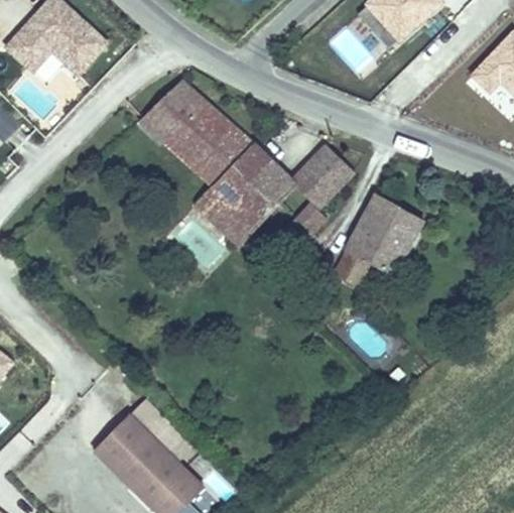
[(110,43),(62,0),(53,0),(11,46),(36,71),(55,50),(82,75),(110,43)]
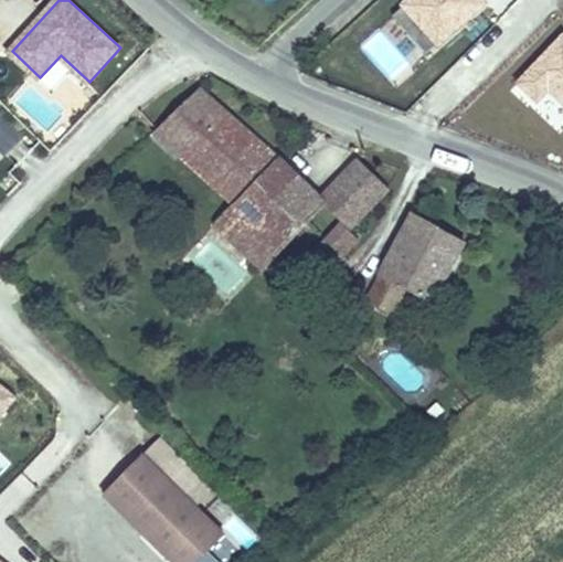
[(212,221),(256,263),(317,201),(318,200),(267,150),(194,88),(155,127),(181,154),(197,140),(220,165),(204,177),(231,202),(212,221)]
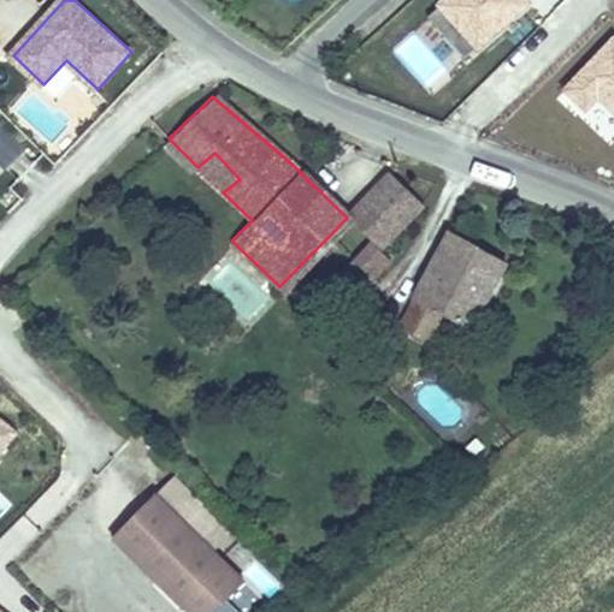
[(214,153),(198,167),(223,192),(240,179),(214,153)]
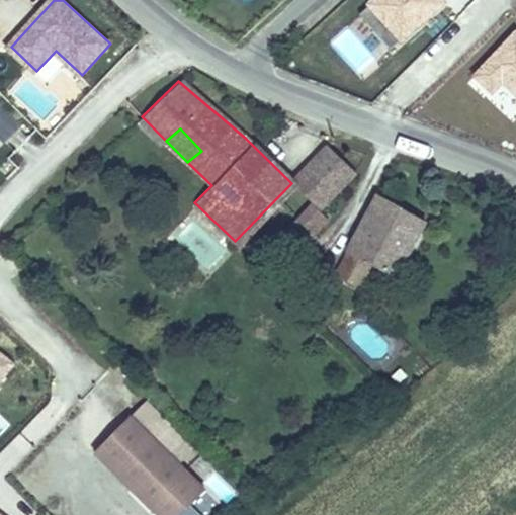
[(327,147),(352,170),(368,153),(335,139),(327,147)]
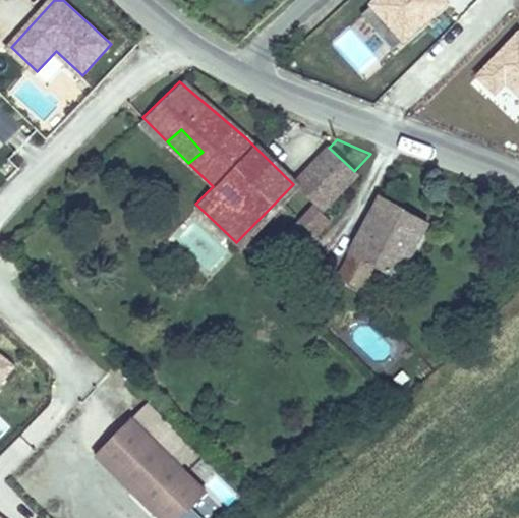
[(354,171),(329,148),(293,184),(292,185),(313,207),(316,210),(354,171)]
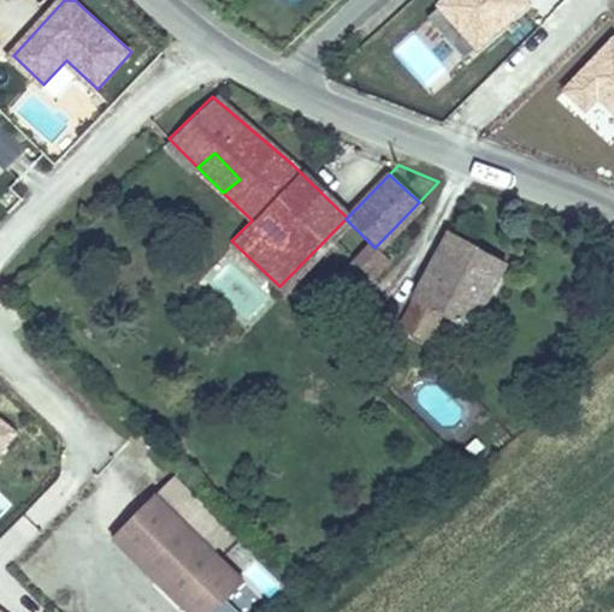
[(330,251),(342,262),(362,239),(350,229),(330,251)]
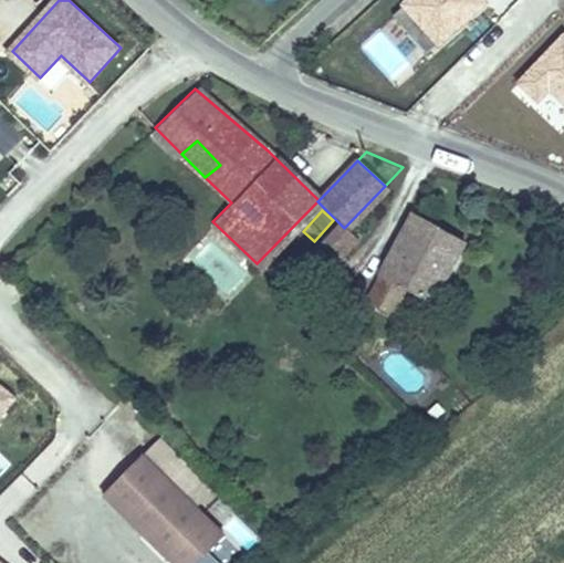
[(411,212),(364,299),(389,312),(404,287),(409,290),(430,301),(463,240),(411,212)]
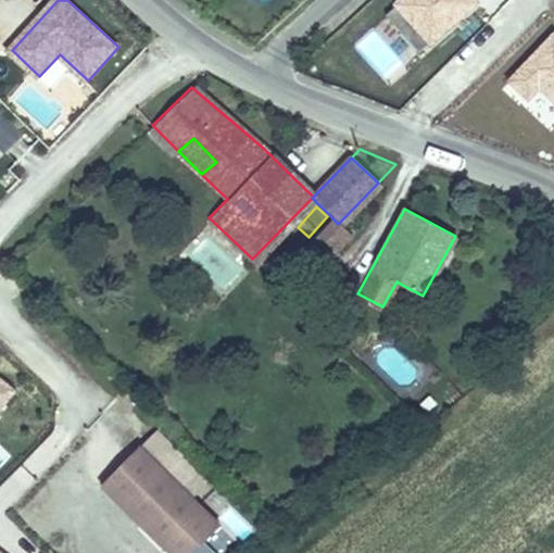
[(338,224),(335,221),(318,236),(335,251),(350,236),(338,224)]
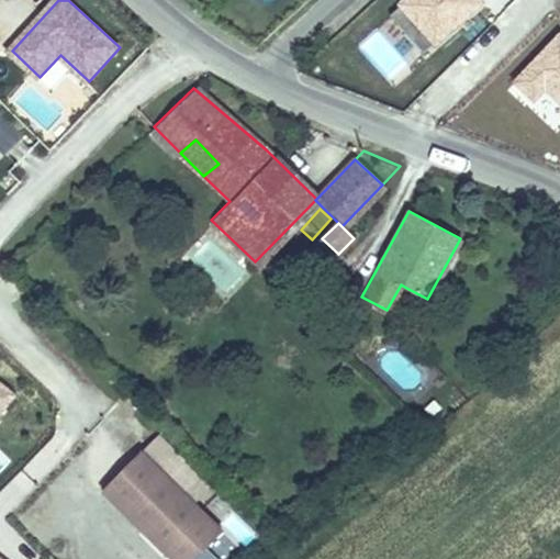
[(338,254),(322,238),(297,265),(304,271),(317,284),(343,258),(338,254)]
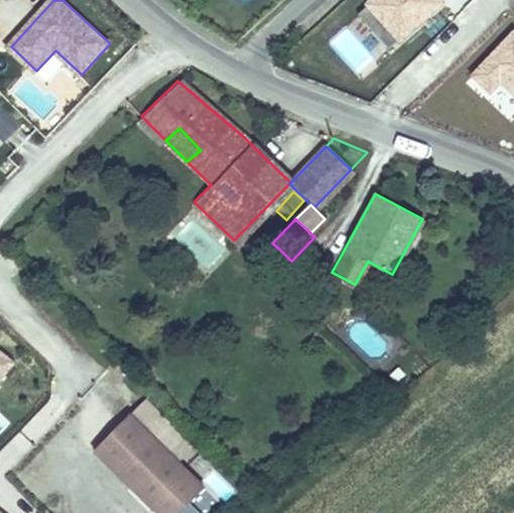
[(256,261),(262,267),(279,249),(272,243),(256,261)]
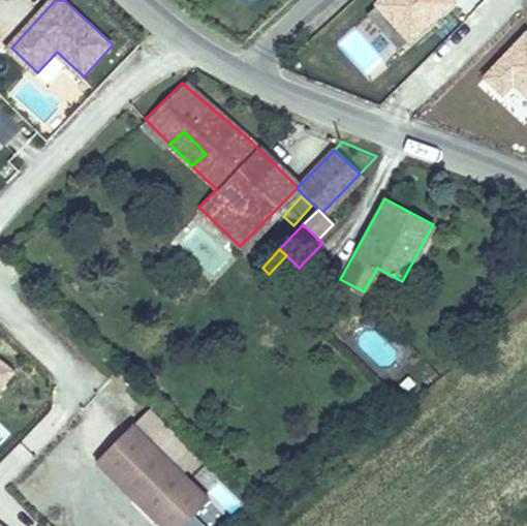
[(382,271),(377,268),(364,291),(369,295),(382,271)]
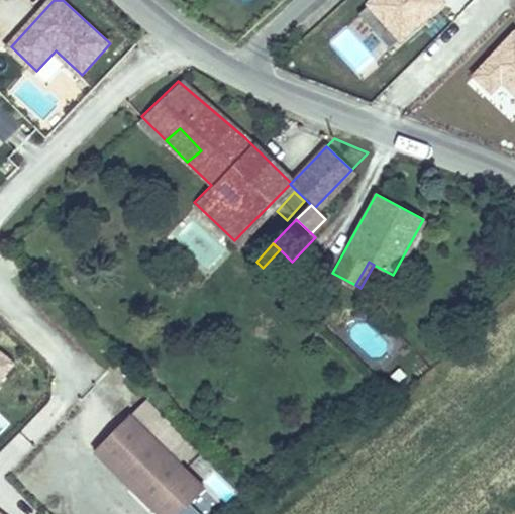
[(0,380),(14,363),(0,351),(0,380)]
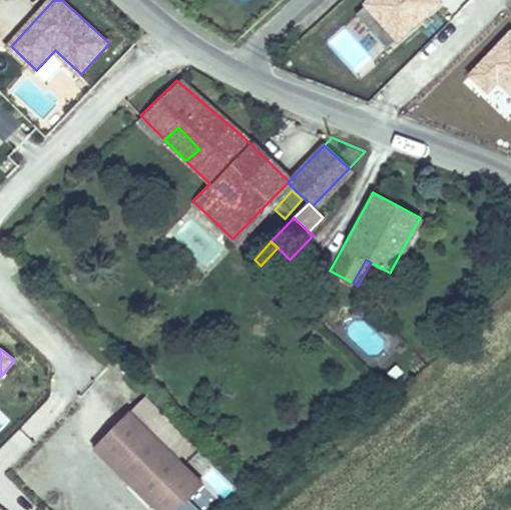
[(127,413),(92,449),(155,509),(174,509),(201,483),(127,413)]
